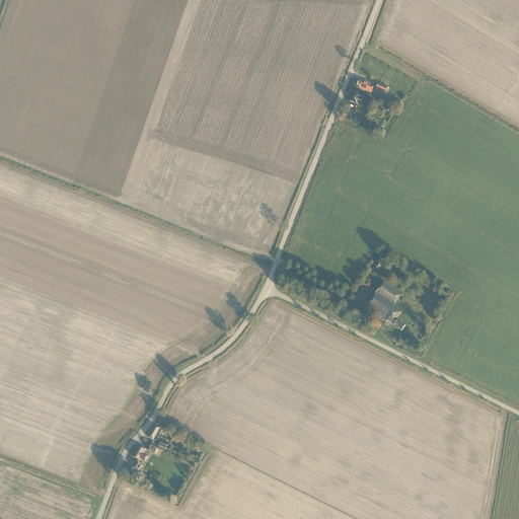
[(359,88),(367,92),(371,93),(374,87),(369,85),(370,83),(365,81),(365,82),(362,81),(362,82),(359,81),(357,86),(360,87),(359,88)]
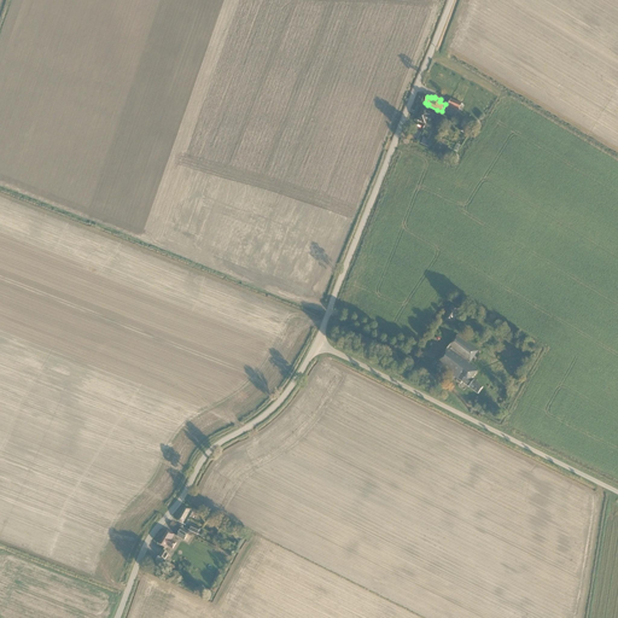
[(464,105),(450,99),(448,108),(459,112),(459,111),(461,112),(464,105)]
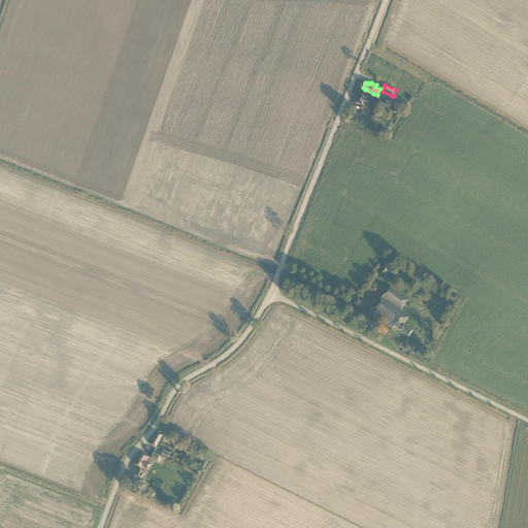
[(382,102),(375,99),(373,98),(373,99),(361,93),(356,103),(363,106),(365,103),(370,105),(371,104),(372,104),(378,108),(382,102)]
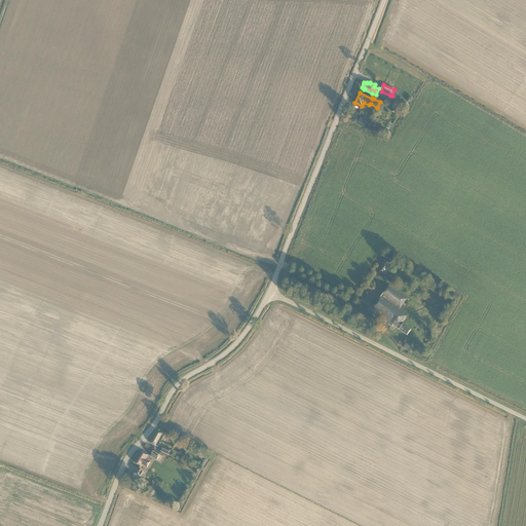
[(354,111),(352,117),(358,120),(361,113),(354,111)]
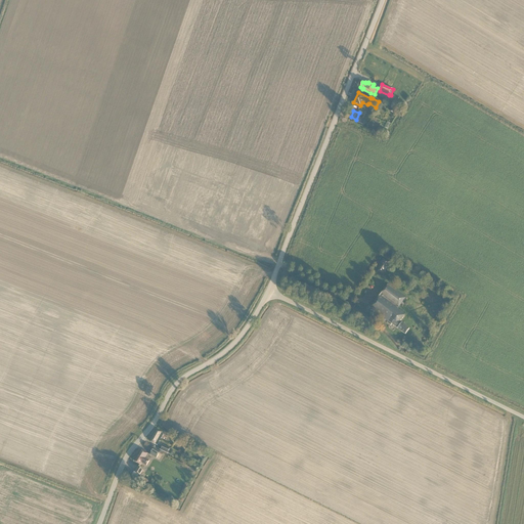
[(360,117),(358,122),(365,126),(367,121),(360,117)]
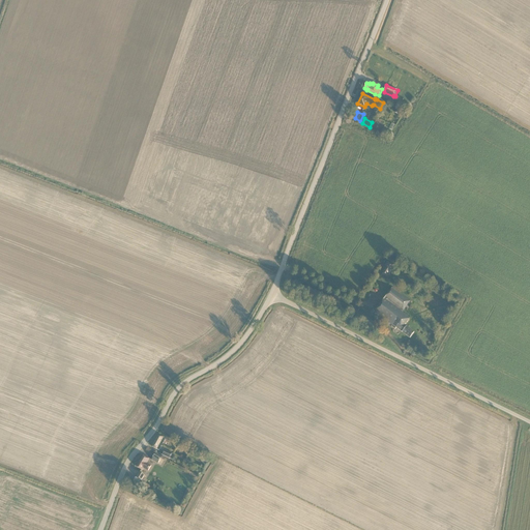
[(389,276),(395,266),(387,262),(380,273),(386,276),(389,276)]
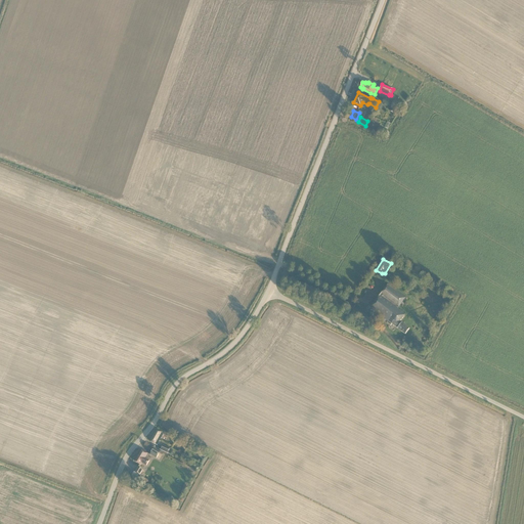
[(405,335),(409,329),(400,321),(405,314),(397,308),(405,298),(388,285),(368,309),(390,325),(392,324),(405,335)]
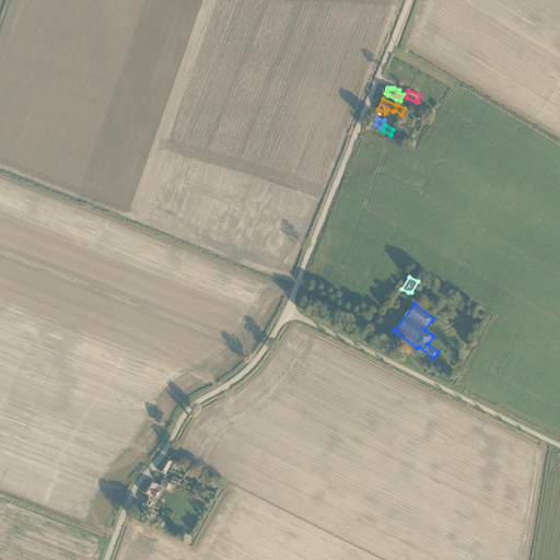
[(168,476),(175,464),(167,461),(161,473),(168,476)]
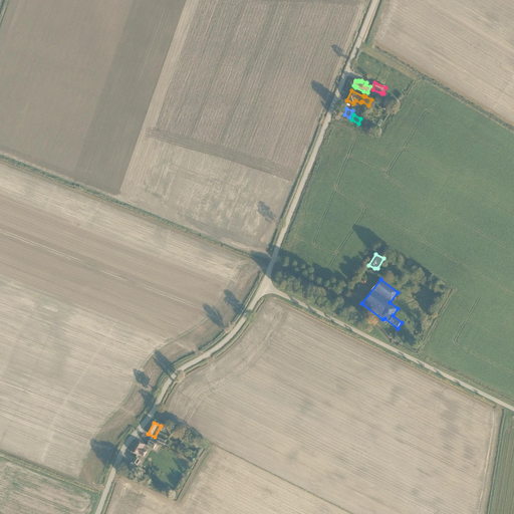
[(167,446),(170,442),(167,440),(160,437),(158,442),(165,445),(167,446)]
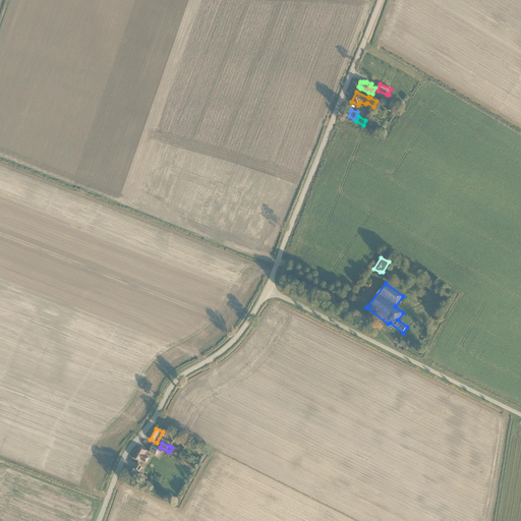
[(146,463),(149,458),(143,456),(147,451),(141,447),(134,459),(139,462),(140,461),(146,463)]
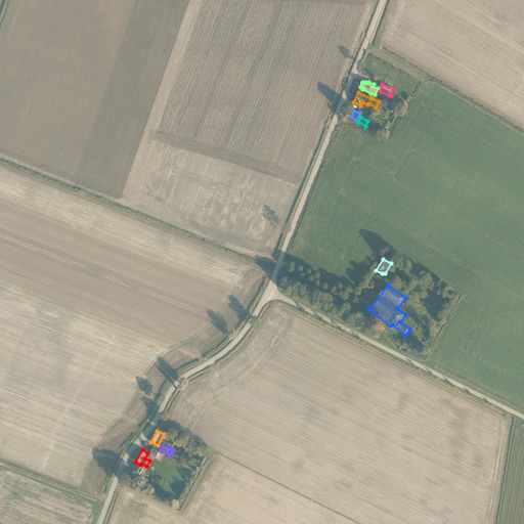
[(157,459),(160,453),(163,455),(164,453),(161,451),(160,452),(154,449),(150,454),(157,459)]
